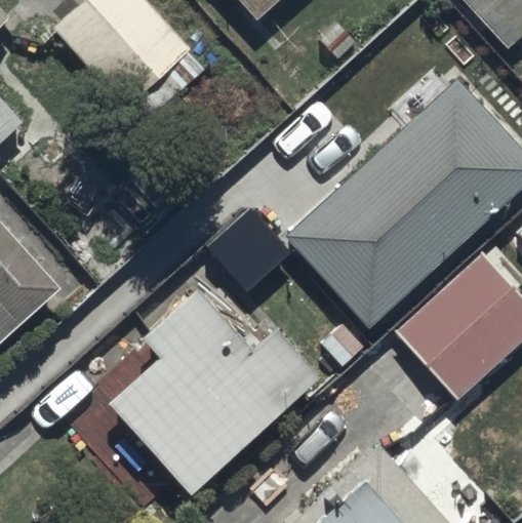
[(191,47),(148,0),(83,0),(53,28),(143,126),(203,71),(186,52),(191,47)]
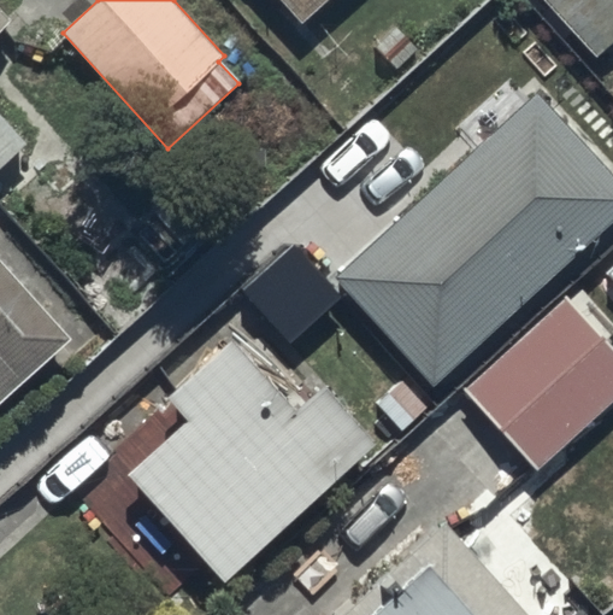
[(280,0),(302,24),(329,0),(280,0)]
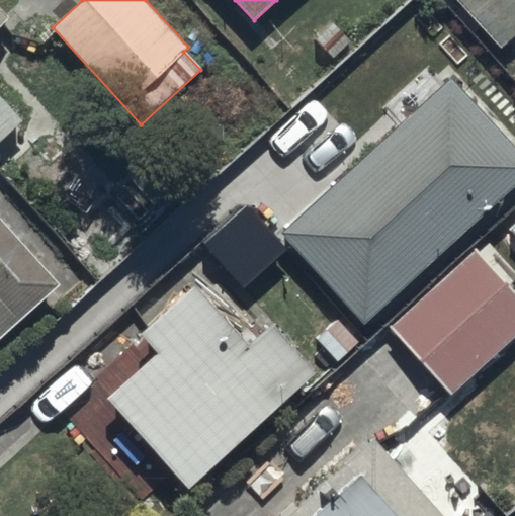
[(445,0),(494,55),(514,35),(514,0),(445,0)]
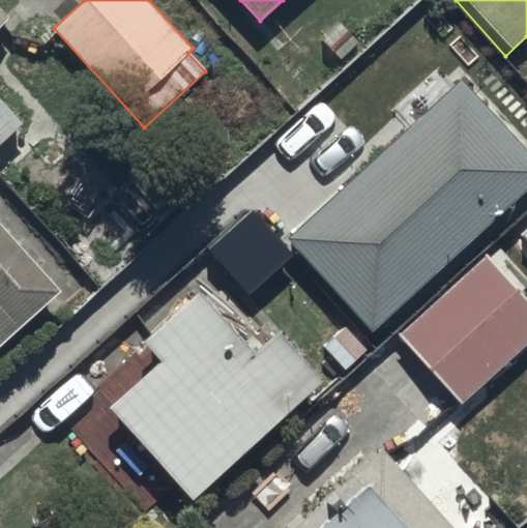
[(0,29),(10,20),(0,7),(0,29)]
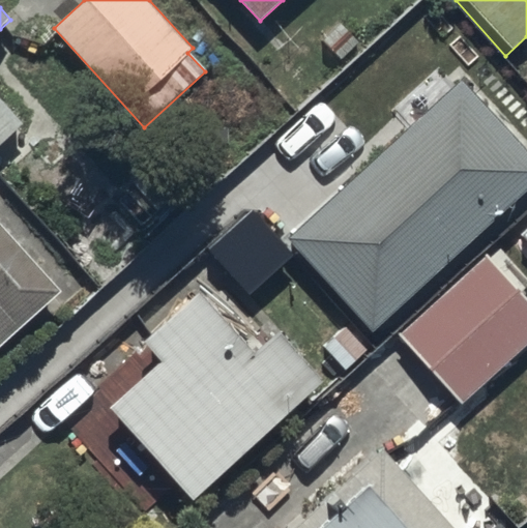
[(526,134),(473,74),(289,238),(373,331),(526,194),(526,134)]
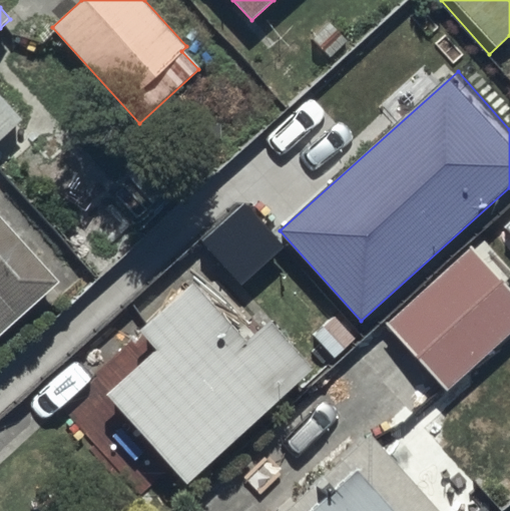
[(0,145),(26,122),(0,93),(0,145)]
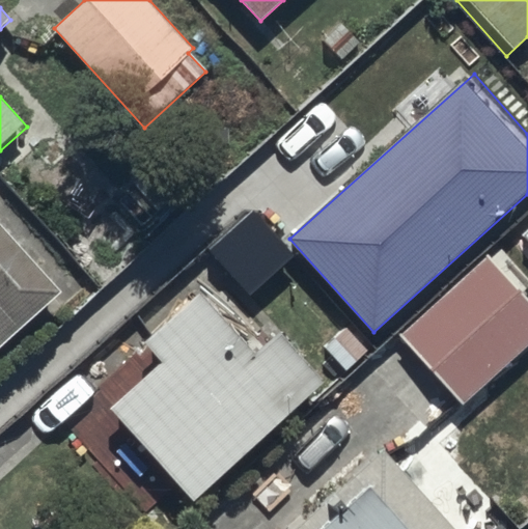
[(0,347),(62,291),(0,222),(0,347)]
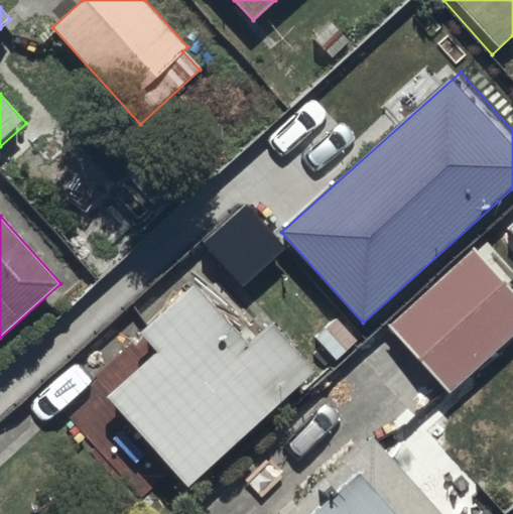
[(512,292),(474,248),(387,324),(447,393),(512,336),(512,292)]
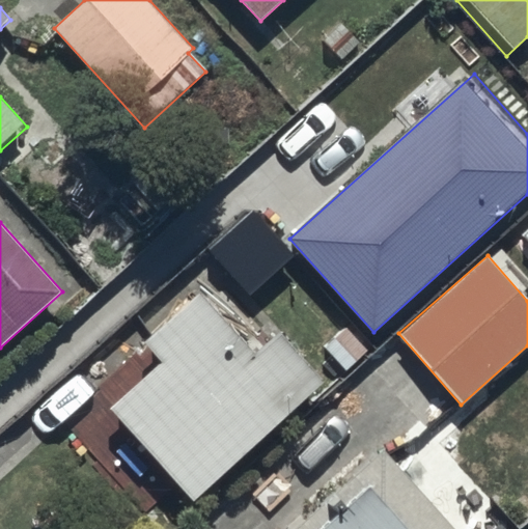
[(164,364),(112,410),(192,501),(328,383),(284,334),(257,357),(202,294),(145,343),(164,364)]
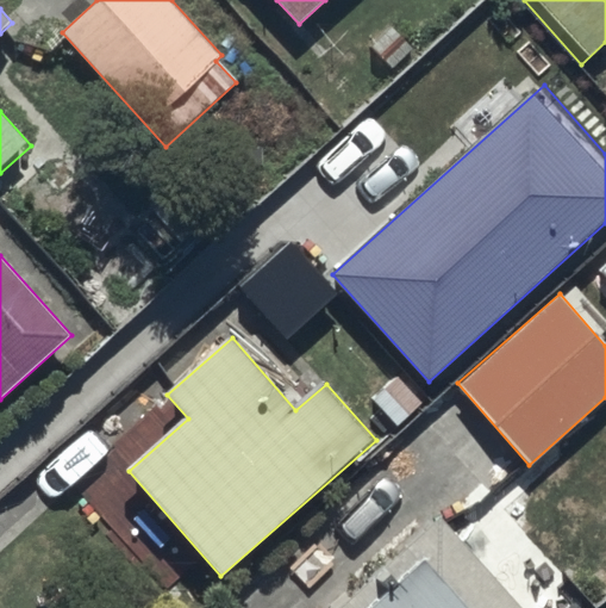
[(458,607),(422,565),(372,607),(458,607)]
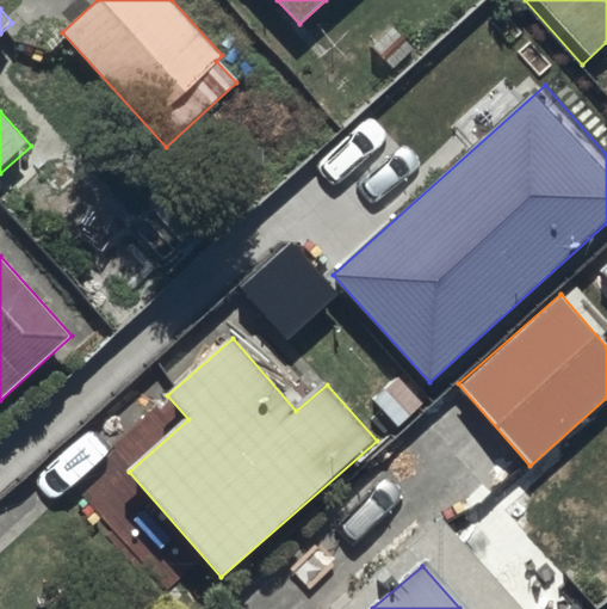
All buildings are outlined.
